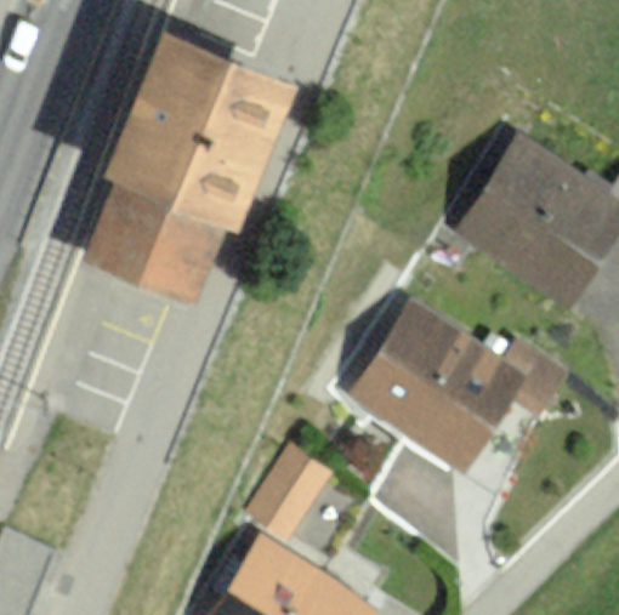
[(237,218),(296,64),(165,15),(108,159),(115,161),(83,245),(192,288),(221,212),(237,218)]
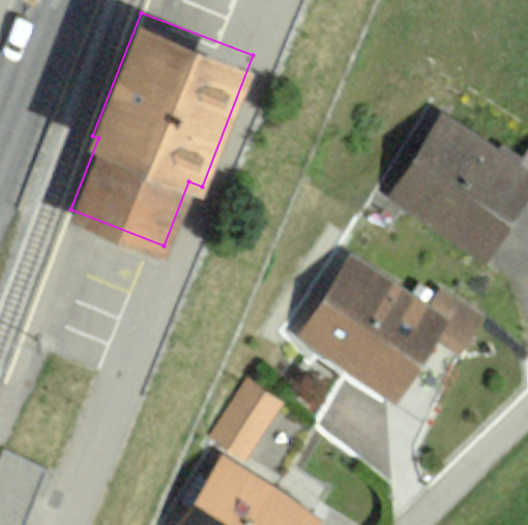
[(527,150),(521,164),(440,114),(388,197),(493,262),(527,205),(527,150)]
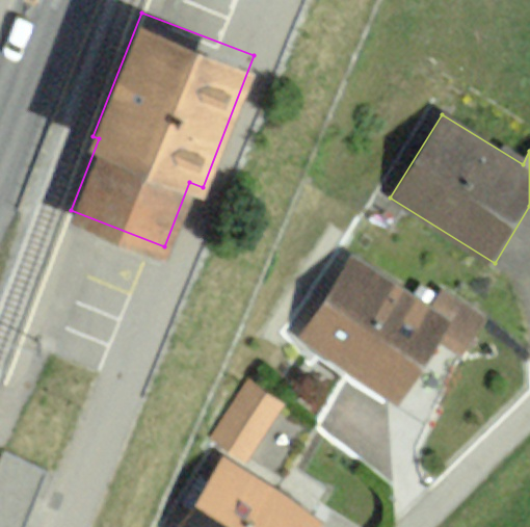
[(453,324),(351,259),(299,340),(401,404),(453,324)]
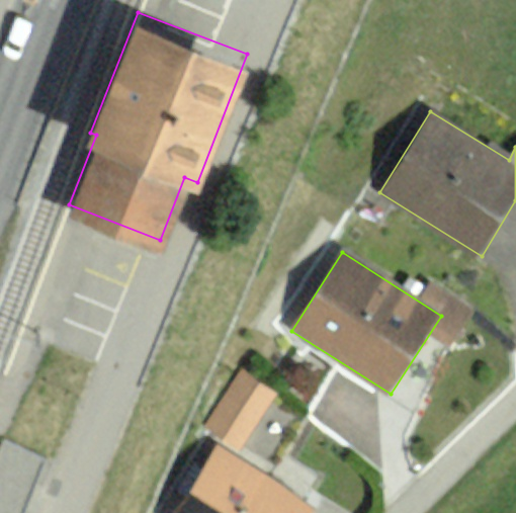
[(275,400),(241,378),(206,433),(241,454),(275,400)]
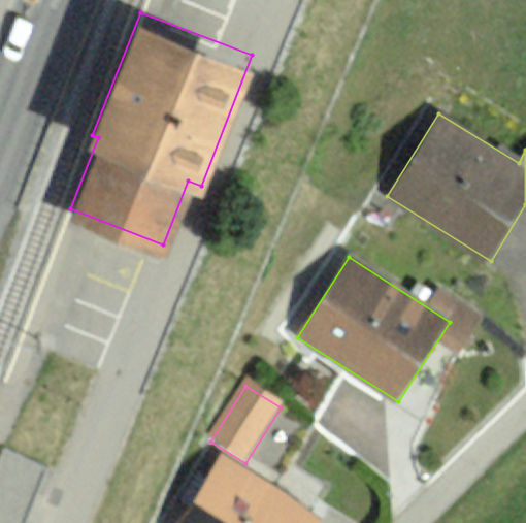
[(322,522),(324,520),(225,462),(189,522),(322,522)]
